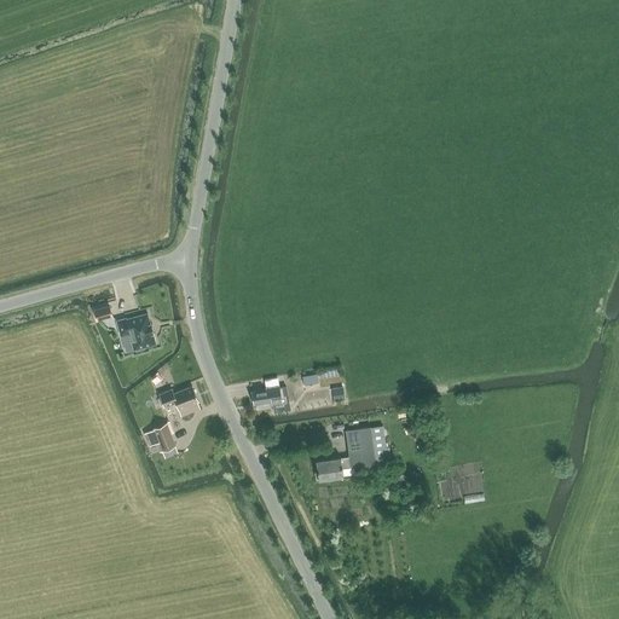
[(97,320),(113,316),(109,306),(94,310),(97,320)]
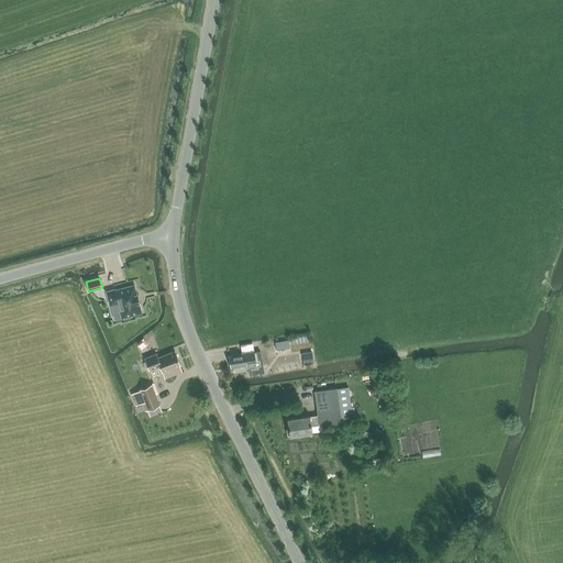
[(106,291),(107,293),(106,293),(110,307),(111,306),(116,320),(122,318),(122,319),(123,318),(124,319),(131,317),(131,316),(142,312),(140,302),(138,295),(136,295),(134,285),(116,290),(114,289),(106,291)]
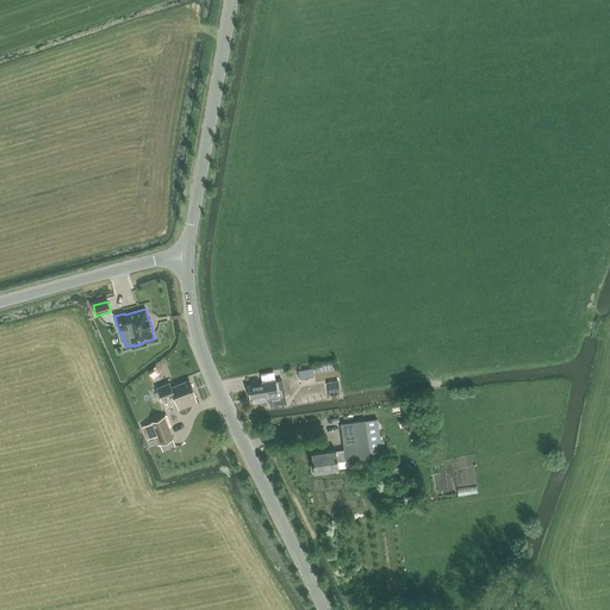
[(159,375),(154,368),(148,372),(154,379),(159,375)]
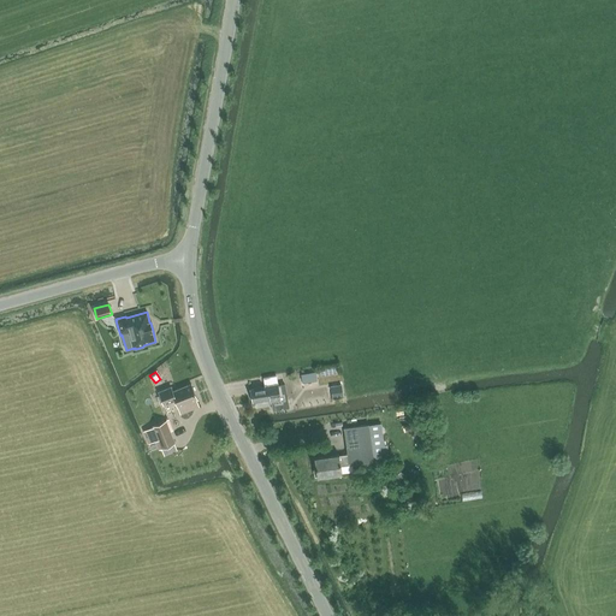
[(317,380),(315,372),(301,375),(302,383),(317,380)]
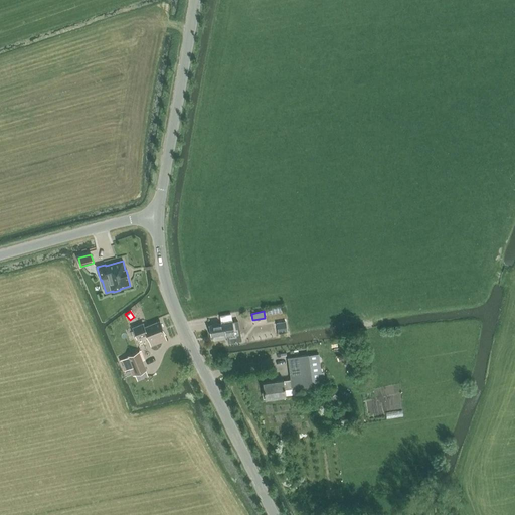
[(144,327),(143,324),(133,328),(138,339),(147,335),(151,346),(166,340),(164,334),(165,334),(160,321),(144,327)]
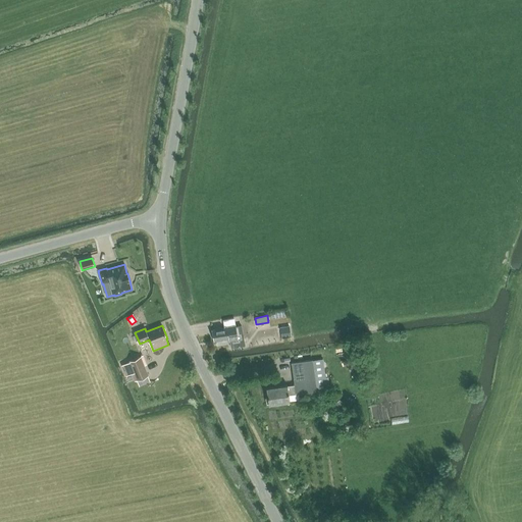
[(213,342),(227,338),(227,342),(229,341),(231,348),(245,346),(242,325),(235,326),(211,330),(213,342)]
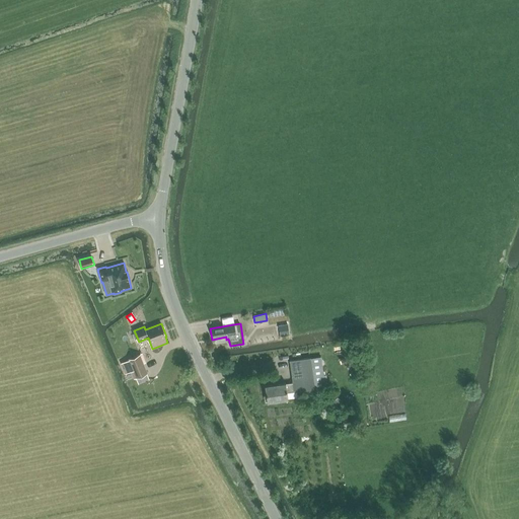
[(287,324),(279,325),(280,336),(289,335),(287,324)]
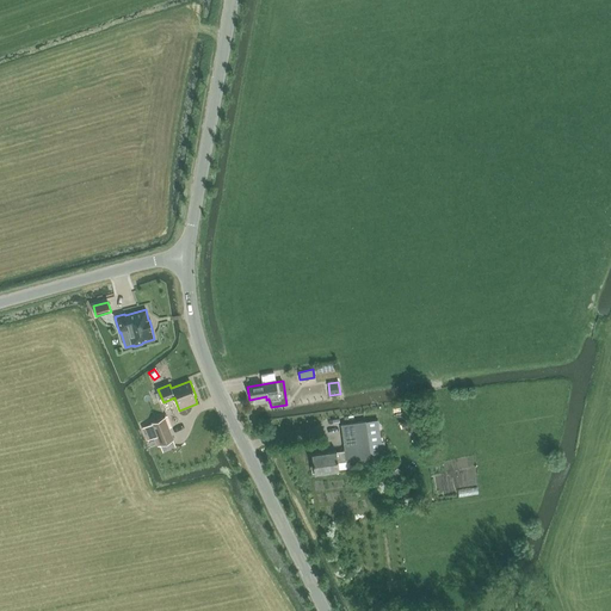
[(150,423),(152,424),(142,427),(147,439),(154,437),(158,446),(160,445),(172,440),(173,439),(164,418),(150,423)]
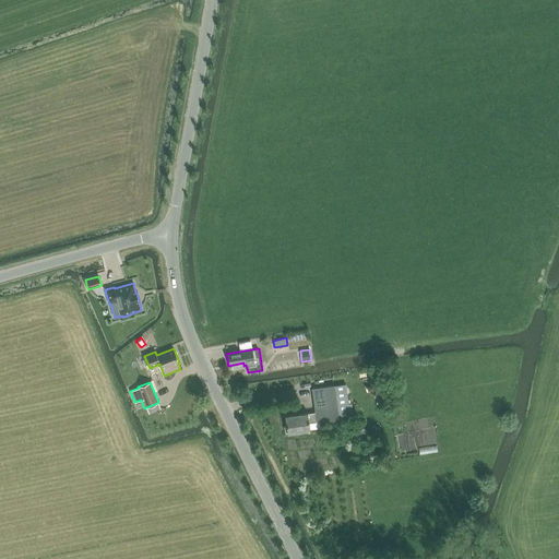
[(346,384),(335,387),(334,385),(312,389),(316,413),(308,413),(286,416),(288,432),(310,429),(309,423),(340,419),(351,418),(346,384)]
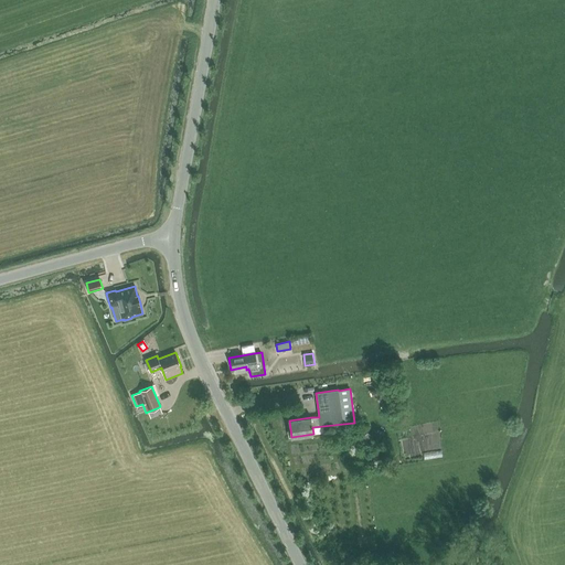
[(364,429),(355,438),(361,445),(371,435),(364,429)]
